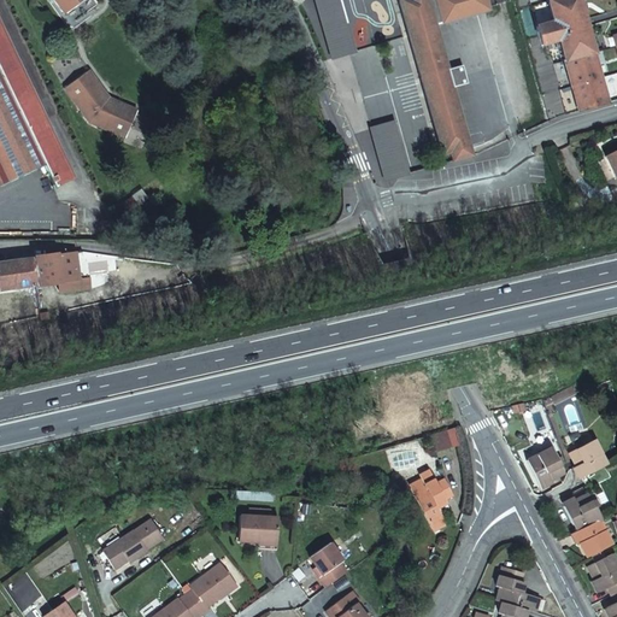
[(80,0),(47,0),(59,16),(80,0)]
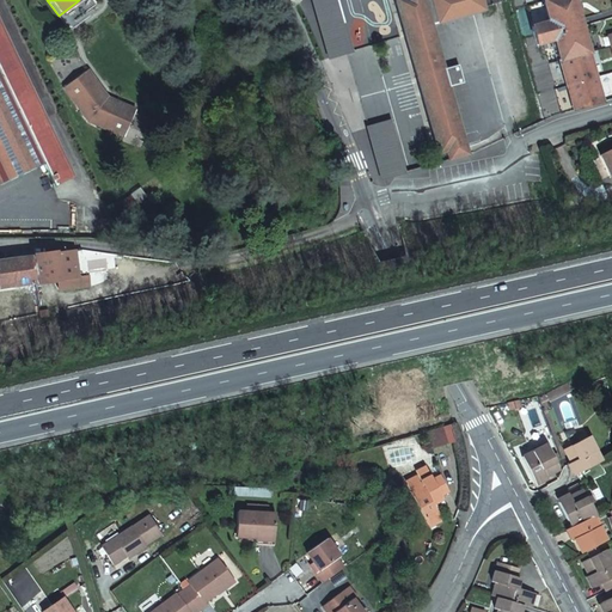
[(335,0),(330,0),(312,5),(326,59),(349,53),(335,0)]
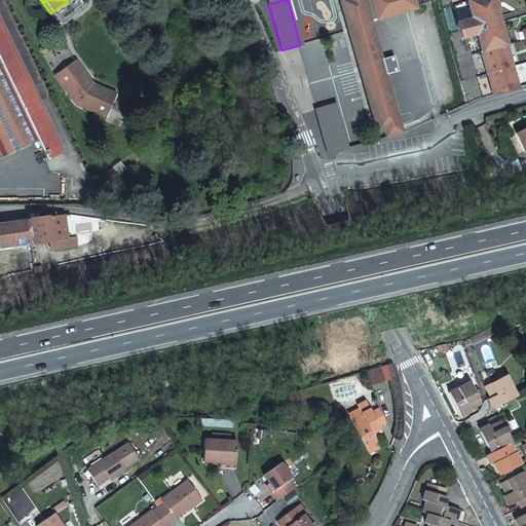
[(385,139),(402,134),(386,75),(398,72),(393,57),(381,60),(371,22),(417,9),(414,0),(344,0),(340,1),(377,133),(383,130),(385,139)]
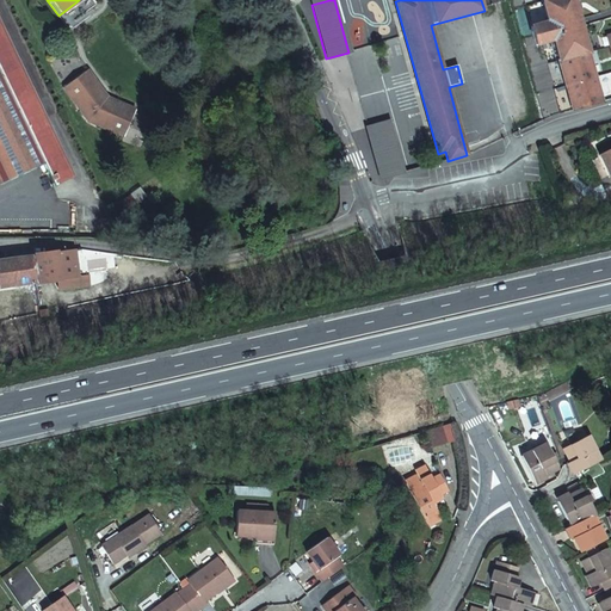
[(572,0),(541,0),(548,24),(531,29),(536,47),(553,42),(572,110),(602,103),(585,44),(572,0)]
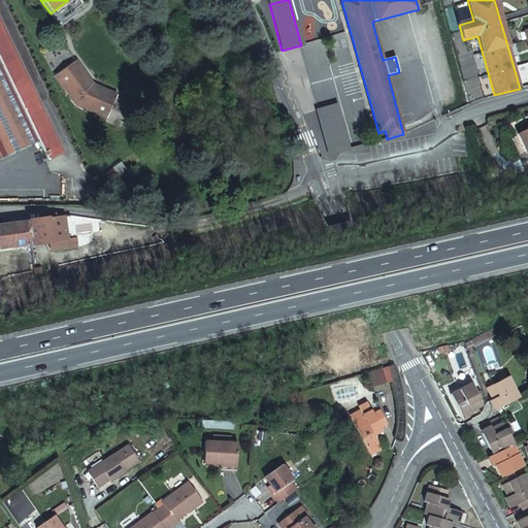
[(0,33),(0,155),(26,144),(34,164),(54,156),(47,143),(40,125),(17,71),(0,33)]
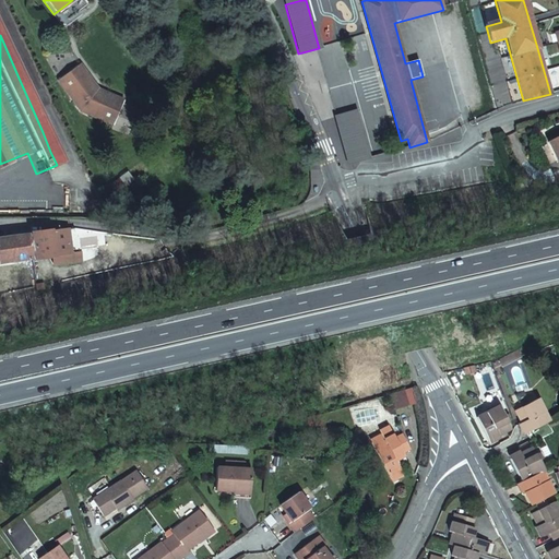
[(93,94),(81,78),(83,76),(76,67),(54,83),(63,97),(64,98),(67,96),(76,111),(93,119),(92,122),(108,129),(119,104),(100,96),(100,97),(93,94)]
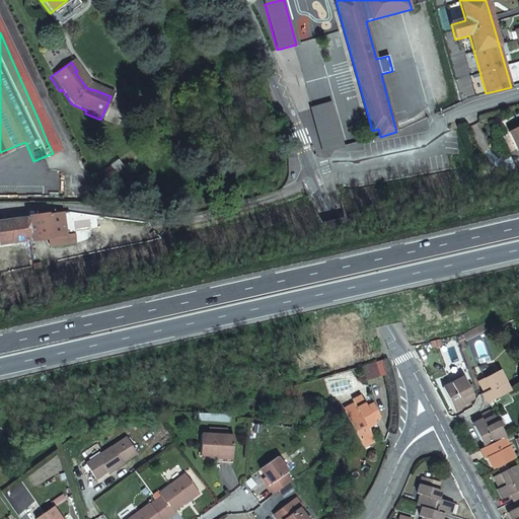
[(330,103),(311,108),(322,153),(343,147),(330,103)]
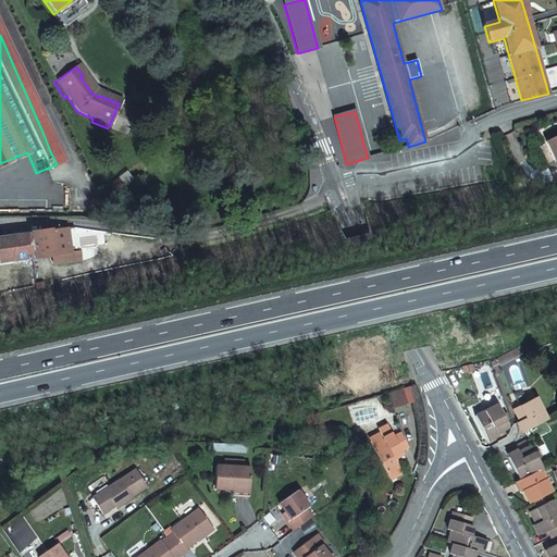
[(127,172),(119,177),(126,188),(127,187),(135,183),(127,172)]
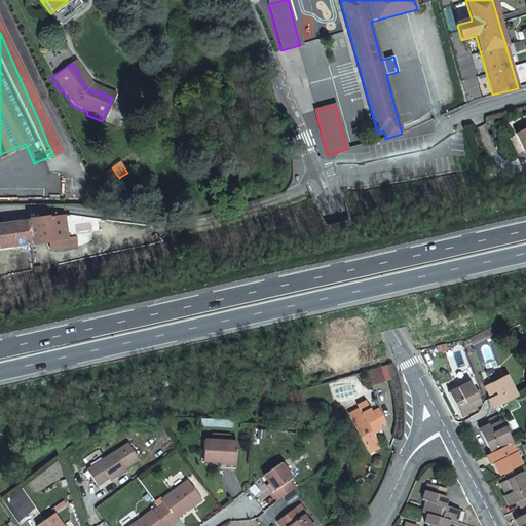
[(112,167),(105,173),(112,183),(119,178),(112,167)]
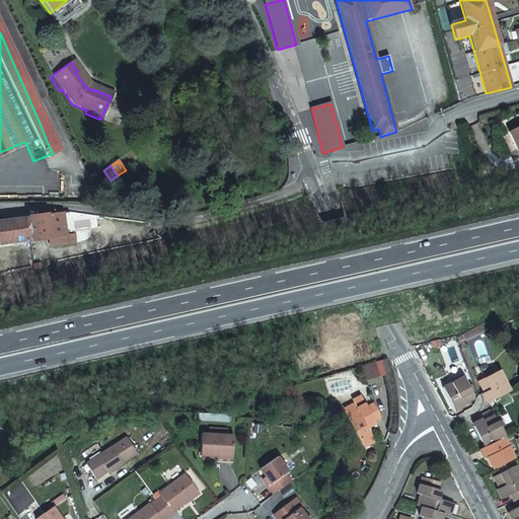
[(126,170),(119,174),(128,188),(134,183),(126,170)]
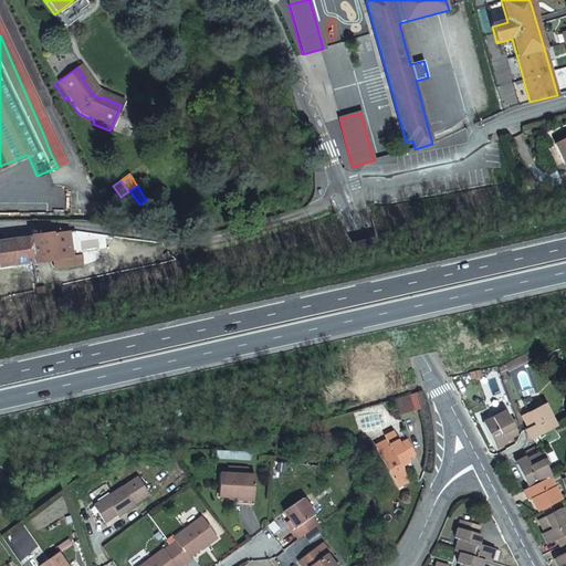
[(52,234),(55,258),(56,266),(82,263),(81,255),(73,257),(69,232),(52,234)]
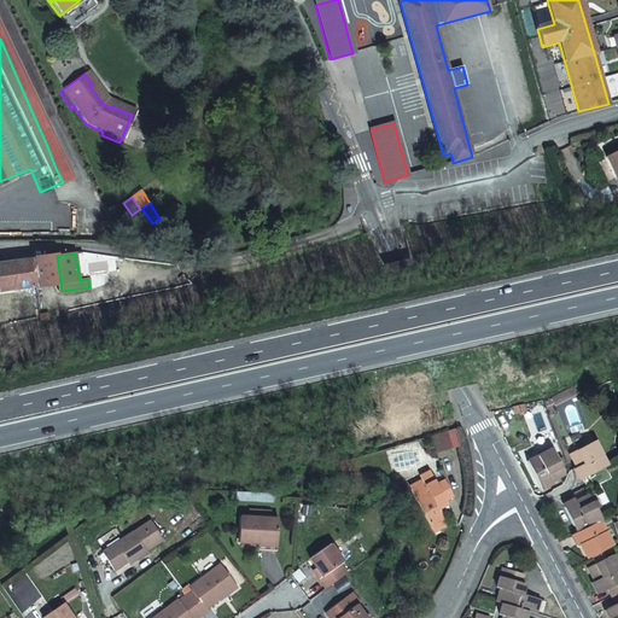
[(60,281),(57,256),(31,260),(36,285),(60,281)]
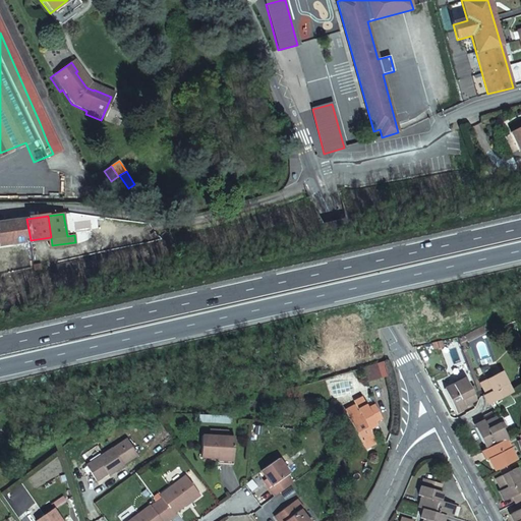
[(0,244),(31,240),(26,219),(14,221),(14,219),(11,219),(11,221),(0,222),(0,244)]
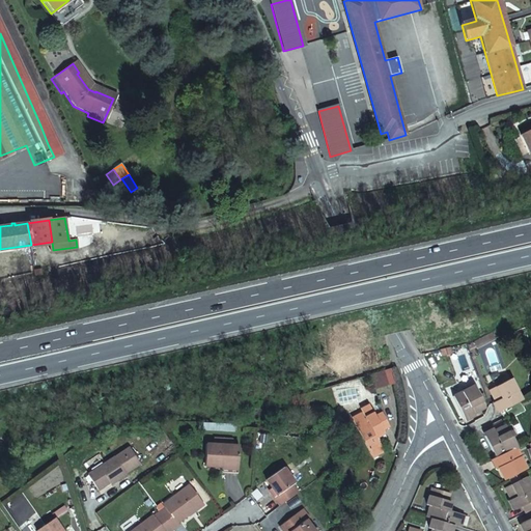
[(491,331),(483,334),(486,341),(495,338),(491,331)]
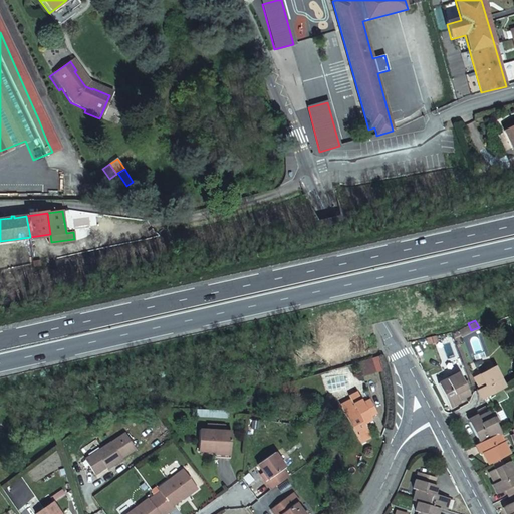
[(457,329),(461,336),(471,330),(468,323),(457,329)]
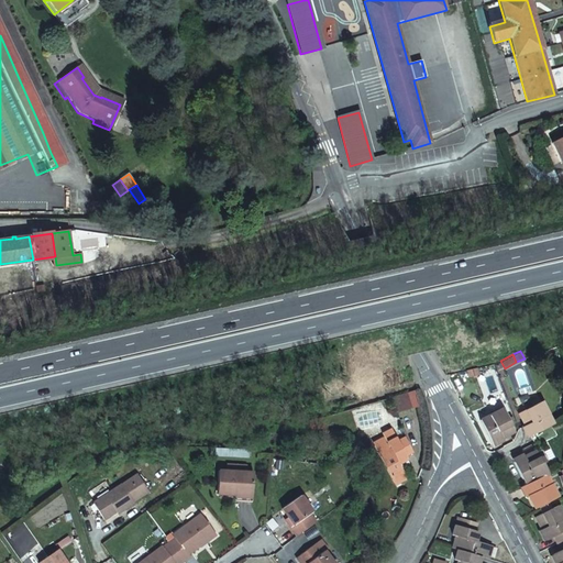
[(477,367),(467,370),(470,378),(479,376),(477,367)]
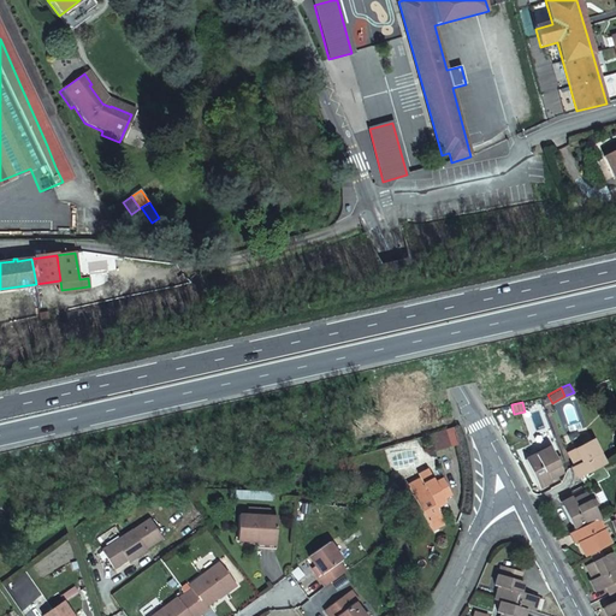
[(445,430),(428,434),(433,452),(450,448),(445,430)]
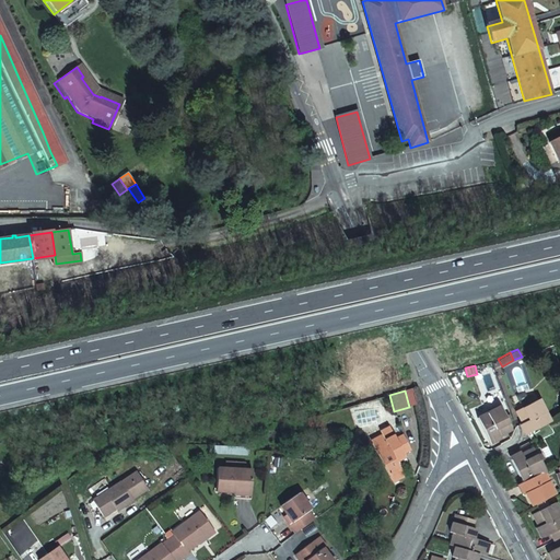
[(527,432),(549,421),(538,398),(515,409),(523,423),(527,432)]
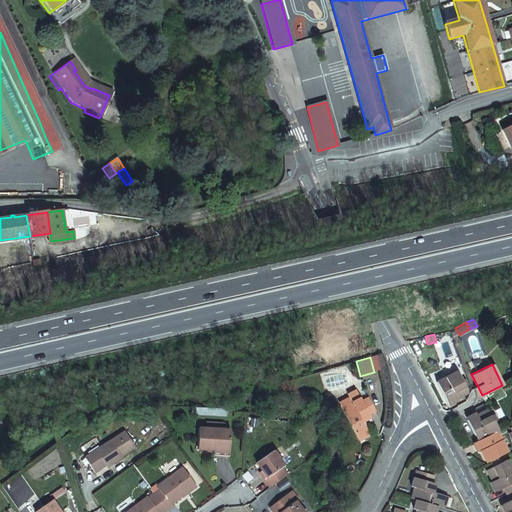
[(447,403),(463,394),(467,392),(456,371),(436,382),(447,403)]
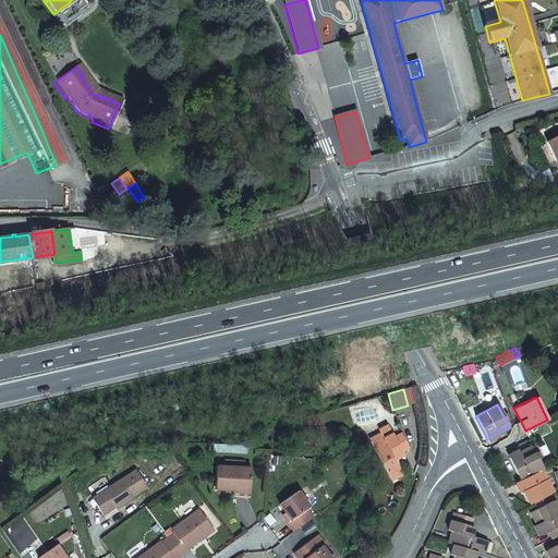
[(411,447),(403,432),(396,435),(393,432),(385,436),(387,439),(375,446),(390,477),(402,472),(398,463),(407,460),(403,451),(411,447)]
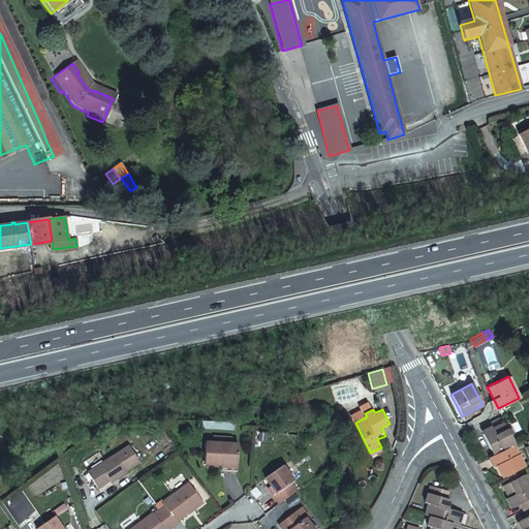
[(512,445),(515,444),(504,423),(483,434),(494,455),(512,445)]
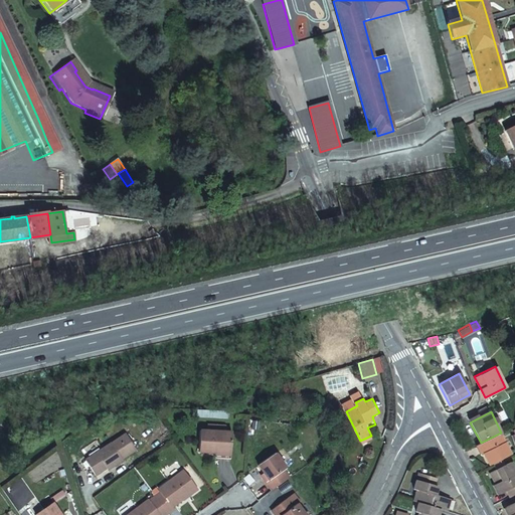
[(225,426),(194,424),(193,446),(210,447),(210,452),(225,453),(225,426)]
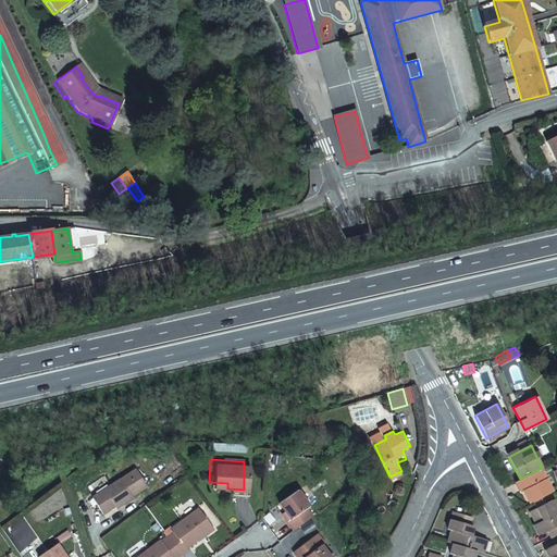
[(115,475),(87,495),(98,511),(111,502),(112,505),(127,494),(141,483),(130,466),(115,475)]
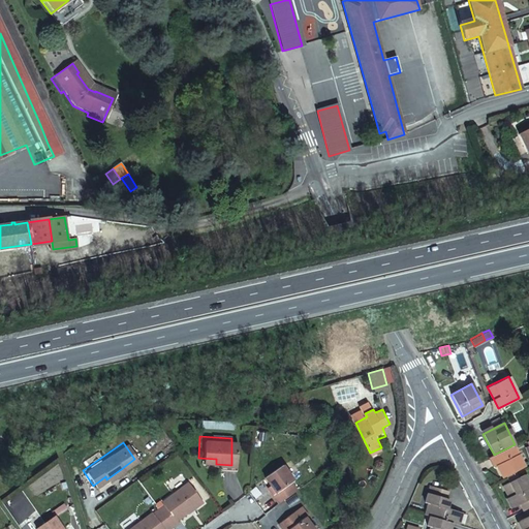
[(494,455),(492,456),(503,476),(524,466),(512,445),(494,455)]
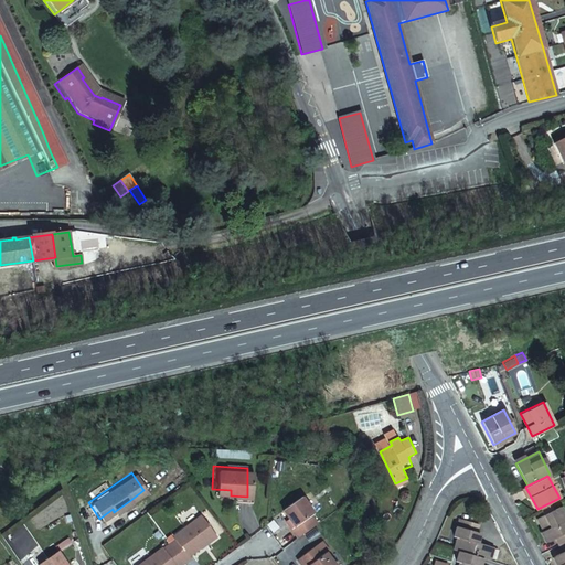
[(294,531),(312,518),(306,508),(308,505),(297,490),(278,503),(289,520),(287,521),(294,531)]
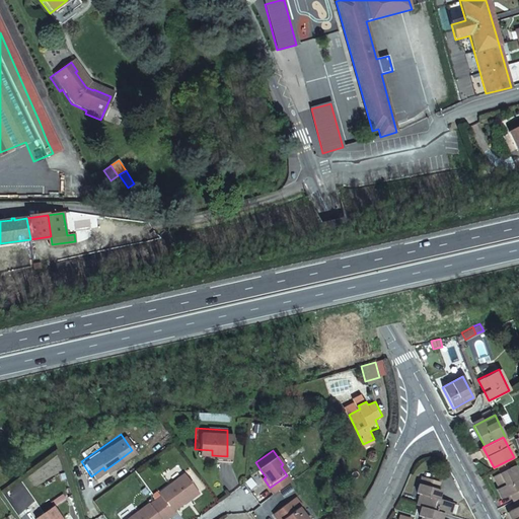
[(515,500),(518,498),(518,475),(514,465),(494,476),(505,497),(511,494),(515,500)]
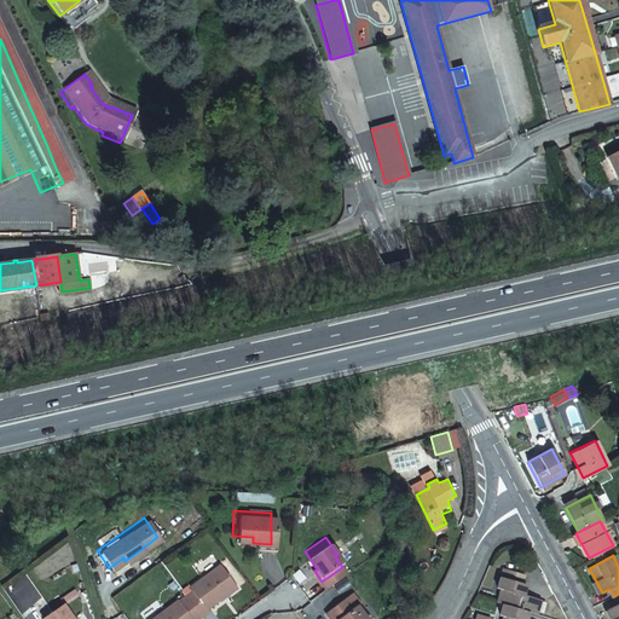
[(181,593),(197,612),(204,606),(202,603),(217,593),(215,590),(231,579),(215,560),(185,583),(189,586),(181,593)]
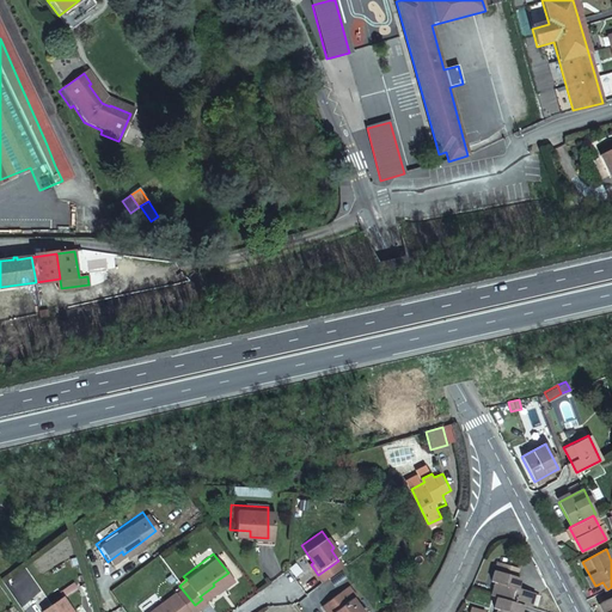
[(496,585),(493,597),(497,598),(516,604),(522,606),(528,607),(533,593),(518,588),(520,577),(516,576),(519,568),(502,563),(500,571),(495,570),(491,583),(496,585)]
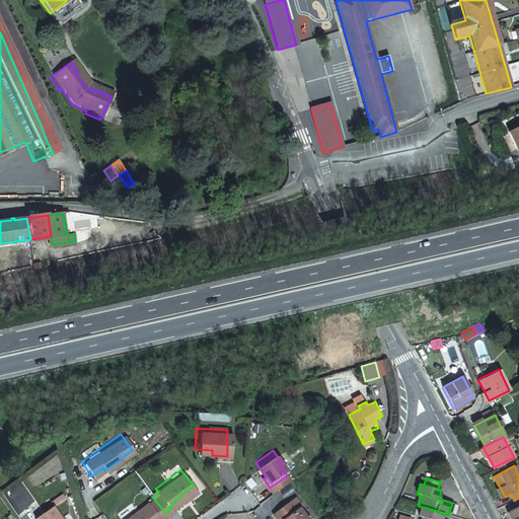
[(280,513),(284,518),(304,518),(307,517),(295,501),(298,499),(292,490),(287,494),(270,507),(276,516),(280,513)]
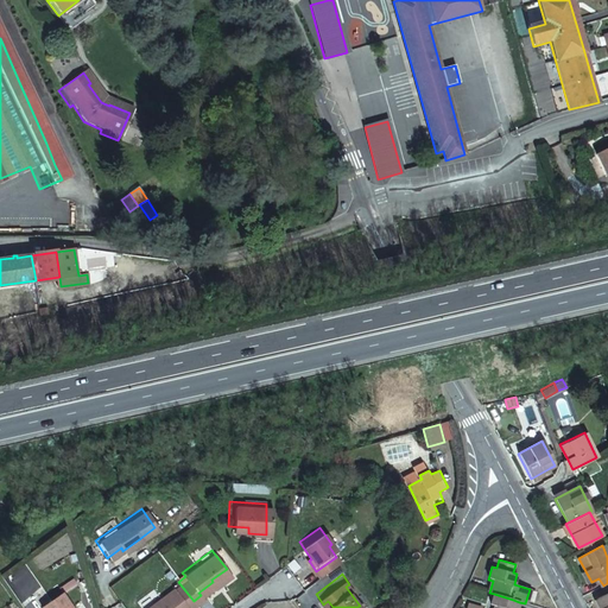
[(184,607),(194,601),(178,582),(171,587),(170,586),(140,607),(184,607)]
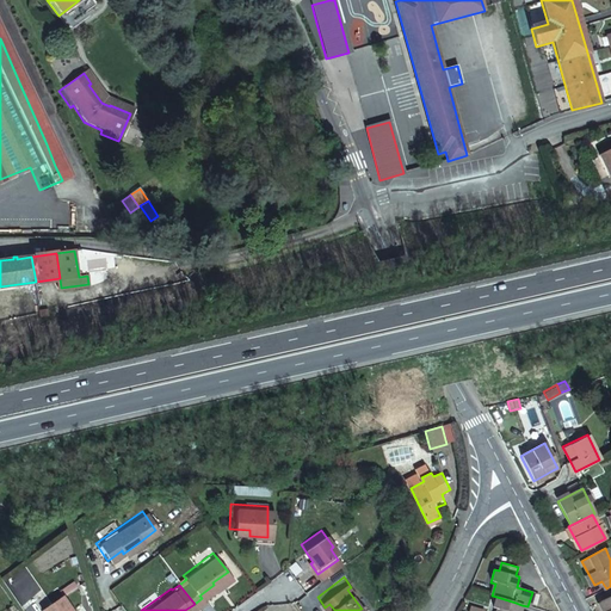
[(71,610),(60,594),(39,609),(41,610),(71,610)]
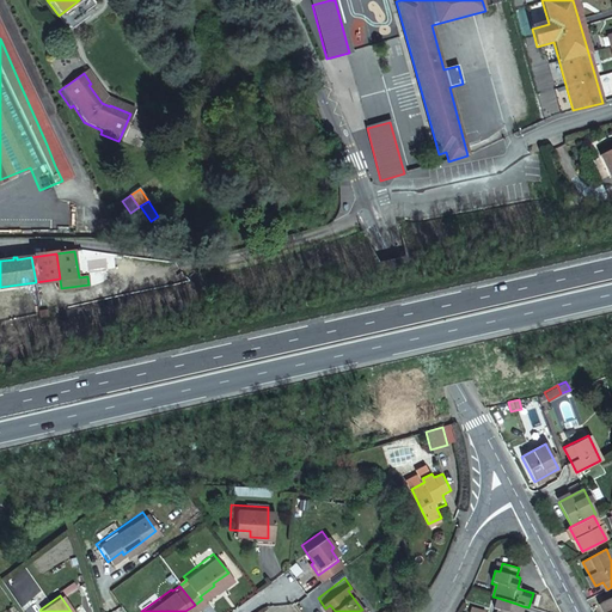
[(497,611),(520,611),(522,606),(516,604),(497,598),(494,610),(499,611),(497,611)]
